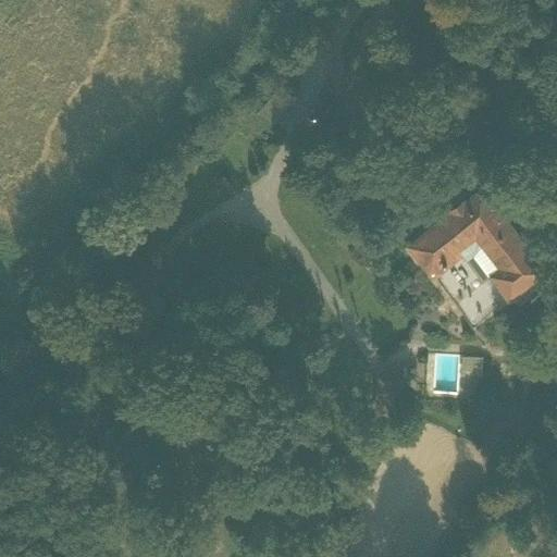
[(410,211),(423,231),(408,243),(431,273),(435,270),(438,275),(474,323),(507,299),(508,301),(547,272),(483,186),(446,213),(432,195),(410,211)]
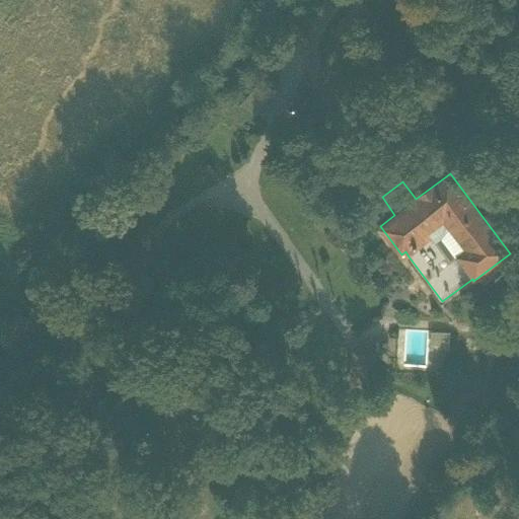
[(518,323),(508,324),(509,340),(518,340),(518,323)]
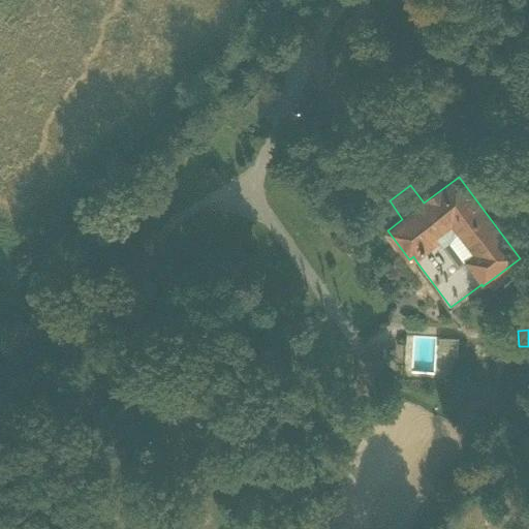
[(484,422),(473,414),(469,422),(478,429),(484,422)]
